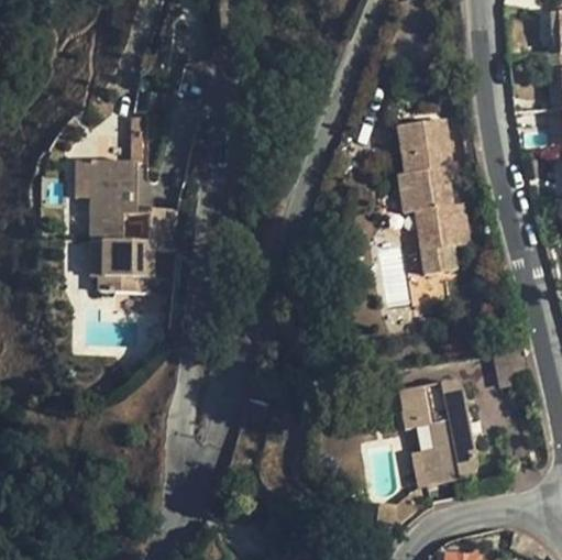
[(131,113),(132,156),(146,155),(145,112),(131,113)]
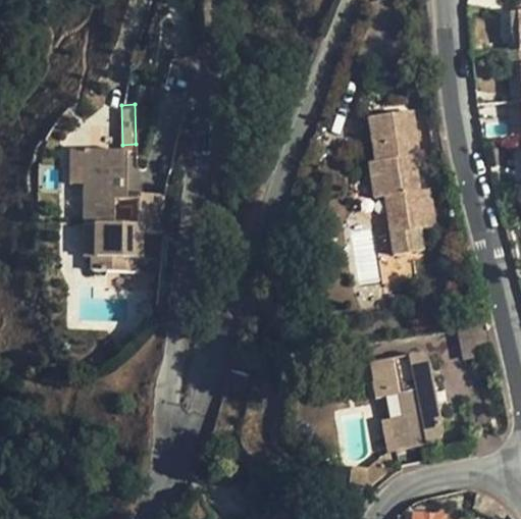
[(393,254),(425,249),(421,226),(436,224),(430,187),(420,189),(415,155),(420,155),(413,108),(368,115),(374,160),(368,161),(373,198),(384,196),(393,254)]
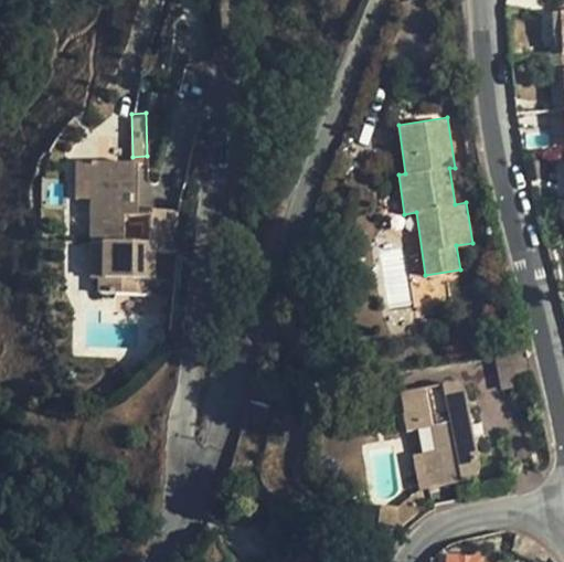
[(82,181),(82,161),(74,161),(74,199),(91,199),(91,181),(82,181)]
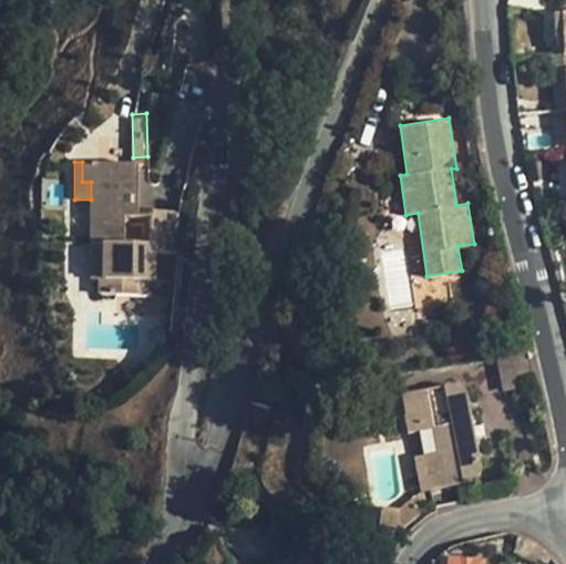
[(137,162),(82,162),(82,182),(91,182),(91,200),(91,243),(101,242),(101,294),(148,294),(148,278),(154,278),(154,250),(182,250),(182,208),(151,208),(151,214),(137,214),(137,162)]
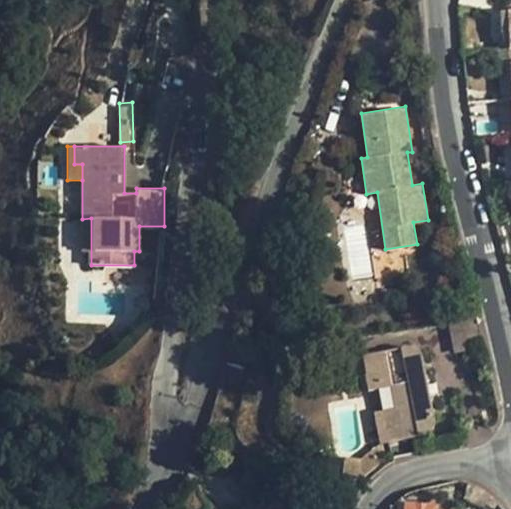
[(182,162),(183,146),(175,146),(174,161),(182,162)]
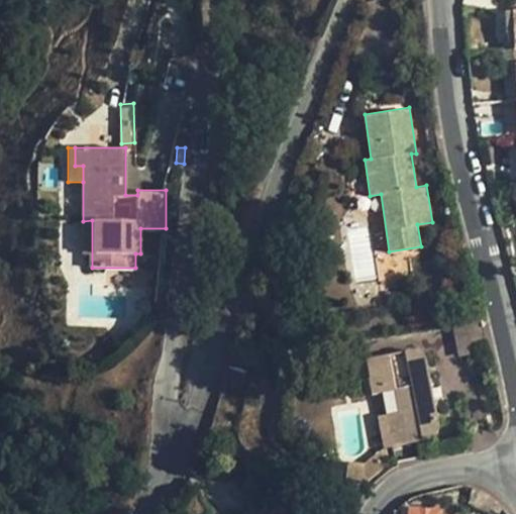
[(150,253),(140,253),(135,253),(135,268),(150,268),(150,253)]
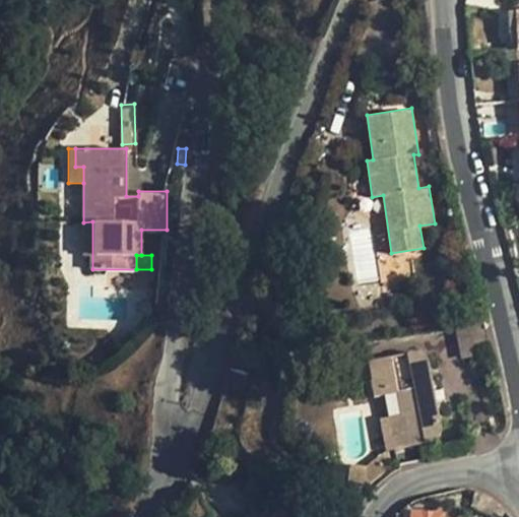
[(461,354),(491,348),(485,320),(455,326),(461,354)]
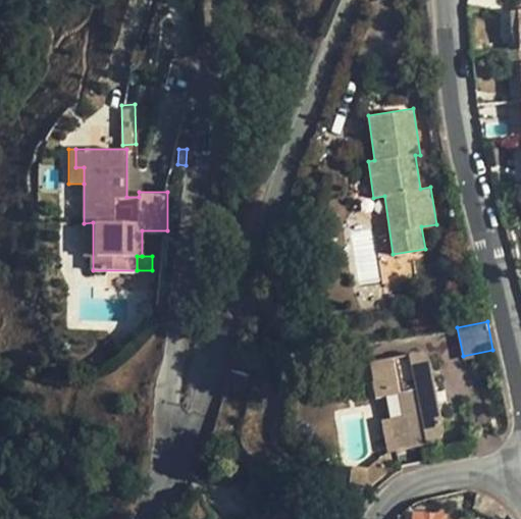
[(386,395),(391,417),(397,450),(426,444),(432,443),(436,439),(440,435),(441,432),(441,430),(441,428),(429,363),(428,359),(426,356),(424,354),(423,353),(416,353),(409,353),(369,359),(375,397),(386,395)]
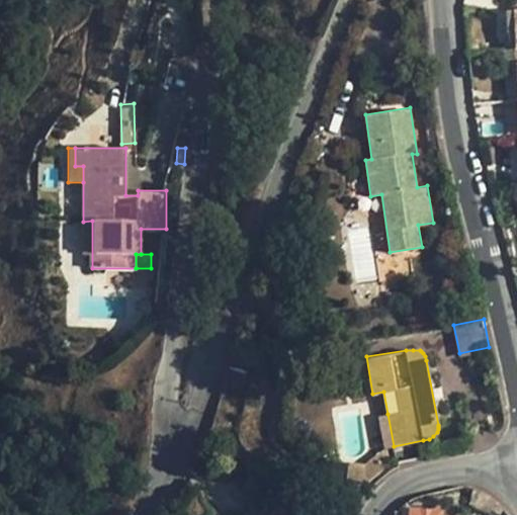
[(384,447),(394,446),(388,414),(378,416),(384,447)]
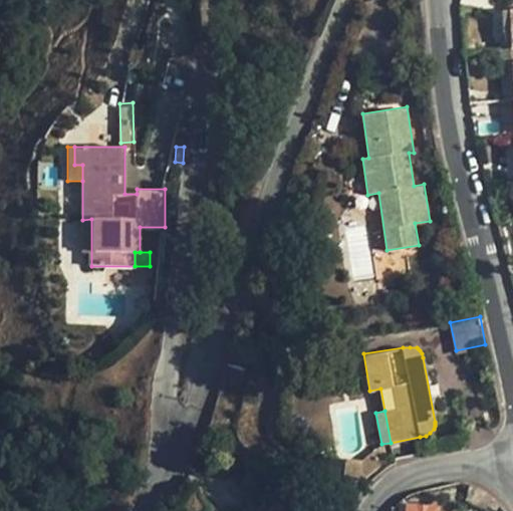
[(465,500),(483,509),(486,504),(491,498),(487,495),(478,489),(473,487),(469,486),(465,500)]
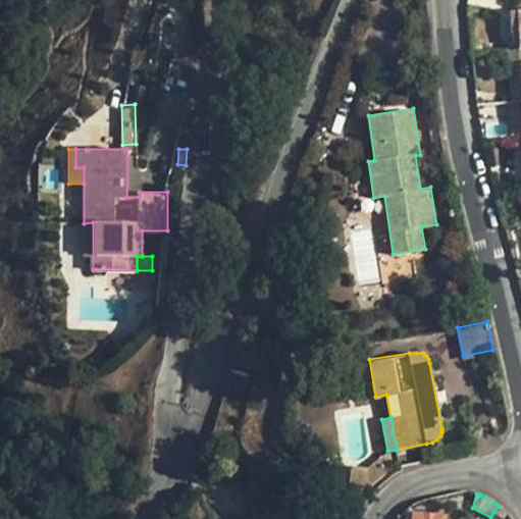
[(500,518),(506,513),(499,506),(493,512),(500,518)]
